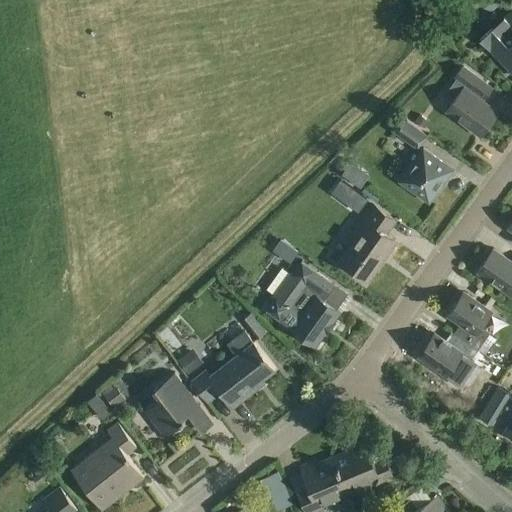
[(511,10),(509,14),(511,17),(511,32),(503,40),(493,28),(481,39),(511,73),(511,10)]
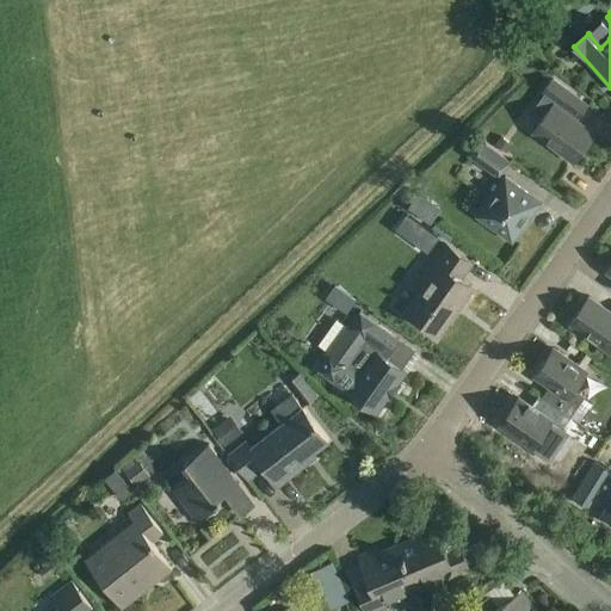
[(593,134),(566,112),(576,98),(554,80),(545,91),(548,92),(537,109),(547,115),(535,133),(573,161),(593,134)]
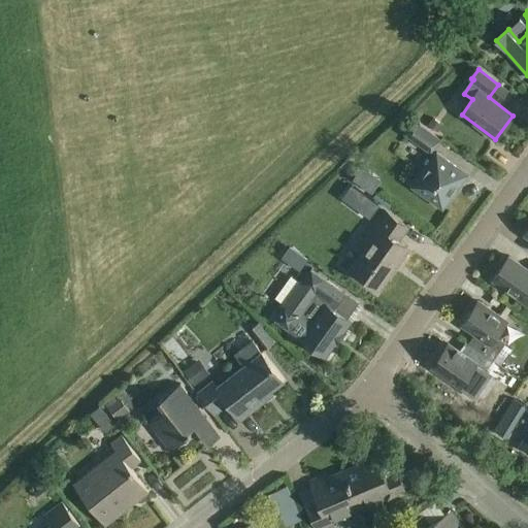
[(428,125),(437,131),(441,125),(432,119),(428,125)]
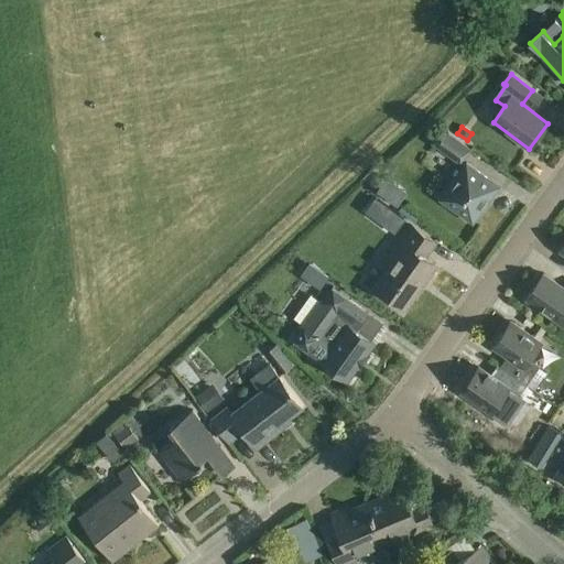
[(432,143),(461,164),(472,150),(442,129),(432,143)]
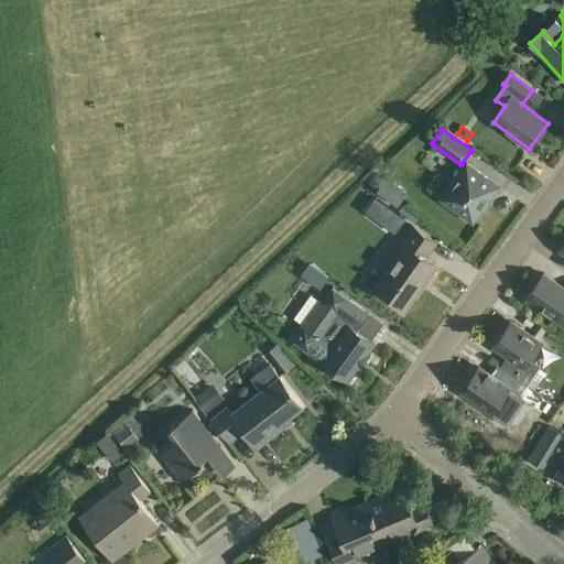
[(441,198),(473,221),(498,186),(466,163),(441,198)]
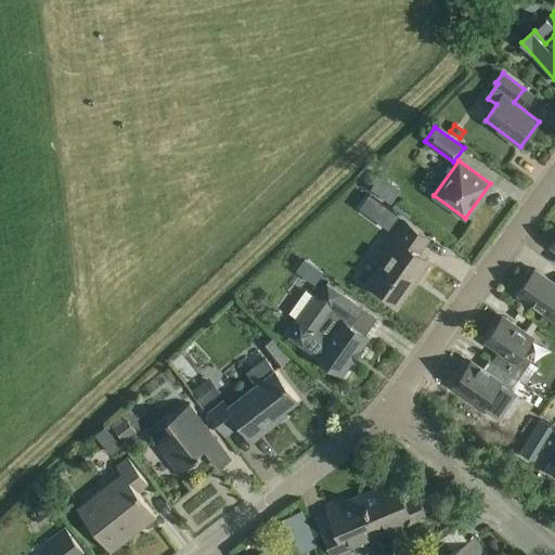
[(379,220),(389,228),(399,216),(388,208),(379,220)]
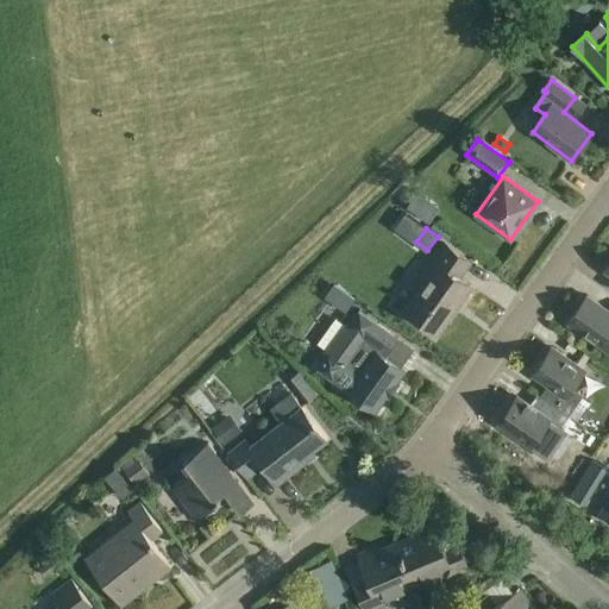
[(438,333),(472,286),(459,276),(470,262),(445,244),(424,274),(429,277),(406,311),(419,320),(415,325),(428,334),(432,330),(438,333)]
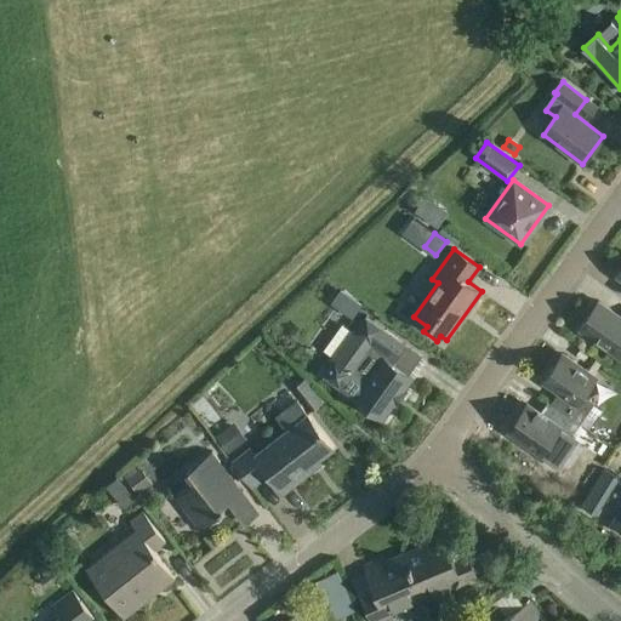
[(610,301),(620,289),(620,284),(611,275),(598,289),(610,301)]
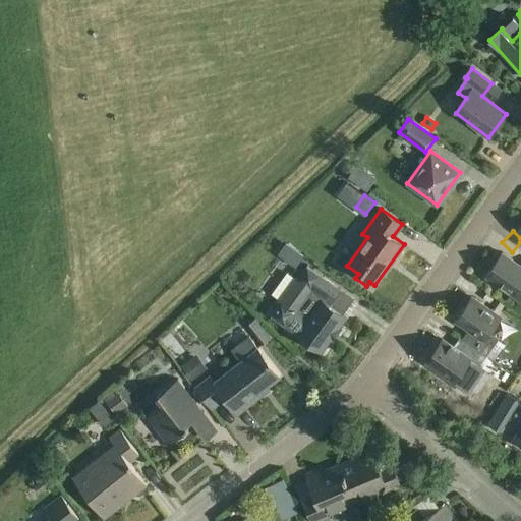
[(292,248),(286,257),(296,265),(303,254),(301,253),(293,247),(292,248)]
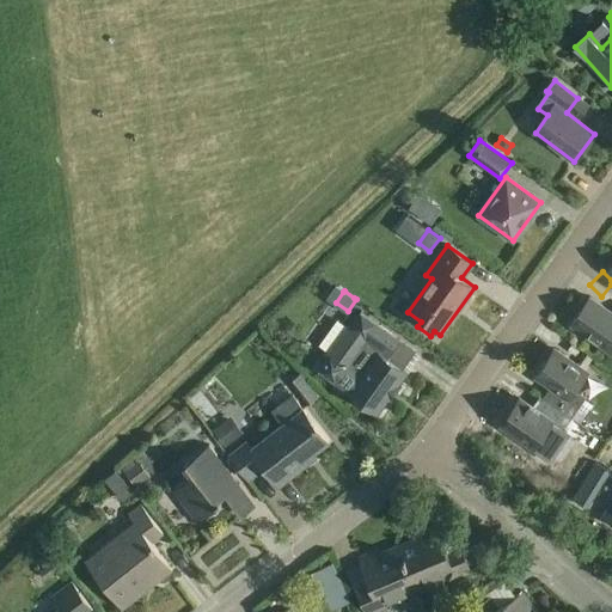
[(611,310),(593,297),(573,324),(611,352),(611,310)]
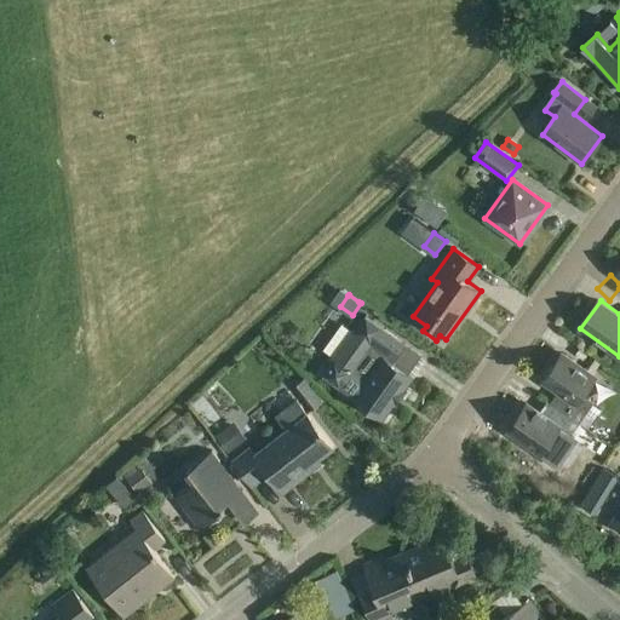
[(323,375),(354,396),(354,397),(383,418),(413,378),(392,363),(406,345),(378,325),(366,316),(354,333),(340,325),(323,350),(332,356),(332,357),(336,360),(323,375)]
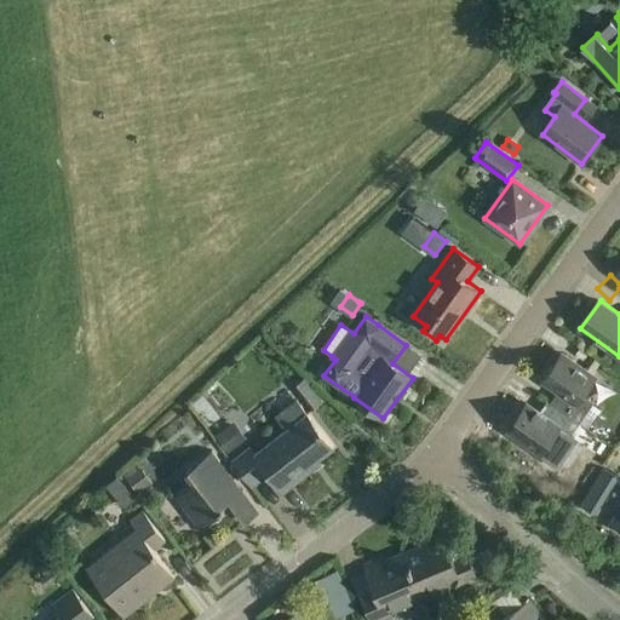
[(560,392),(551,405),(578,423),(579,423),(592,403),(593,401),(585,395),(597,379),(562,354),(544,380),(560,392)]
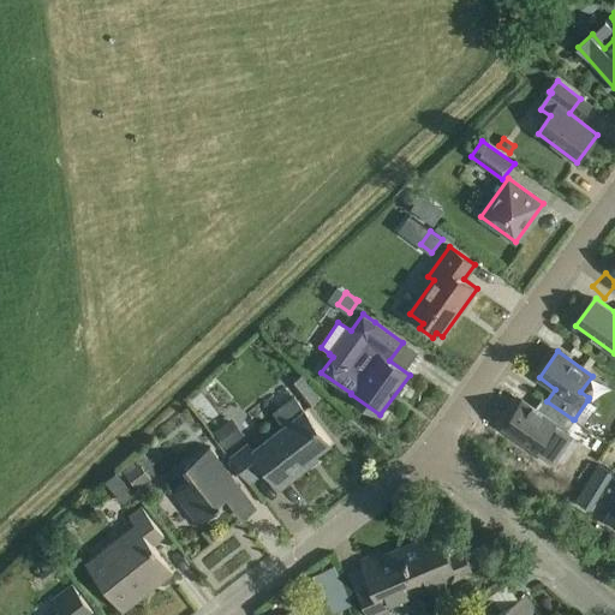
[(309,406),(320,399),(303,377),(293,384),(309,406)]
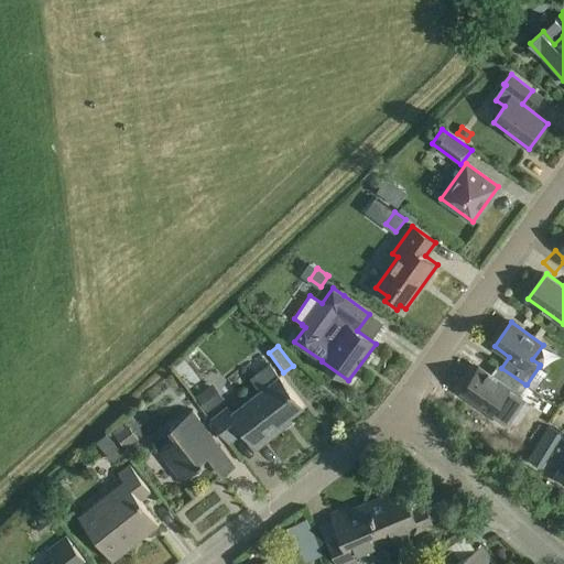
[(195,394),(201,390),(193,379),(194,378),(184,365),(176,370),(195,394)]
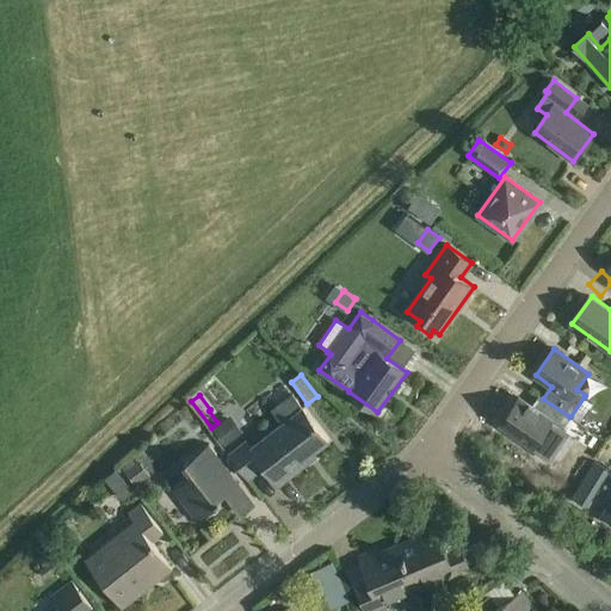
[(571,417),(579,423),(588,411),(592,405),(585,399),(584,397),(571,417)]
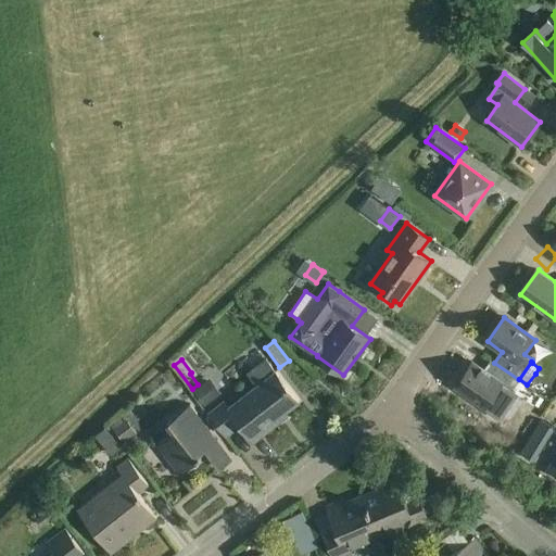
[(497,392),(505,397),(518,379),(494,363),(488,374),(472,363),(456,387),(487,408),(497,392)]
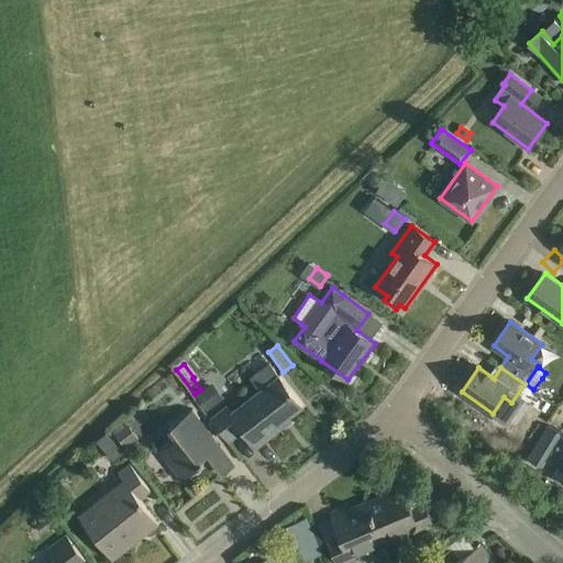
[(229,407),(214,419),(231,441),(246,429),(261,448),(285,429),(282,424),(305,406),(282,376),(279,378),(278,376),(258,389),(261,393),(234,414),(229,407)]
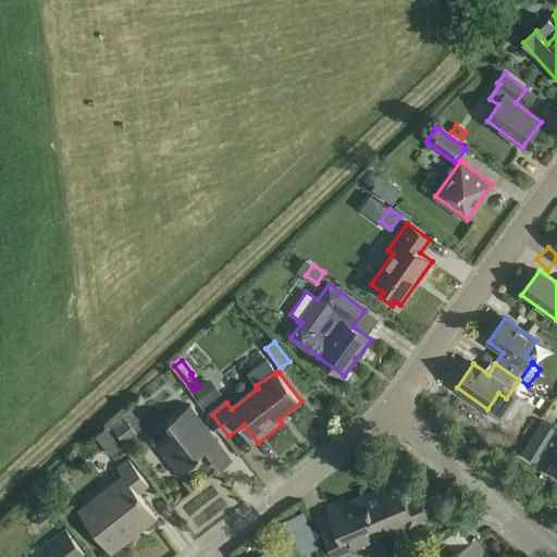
[(222,394),(210,379),(194,391),(207,407),(222,394)]
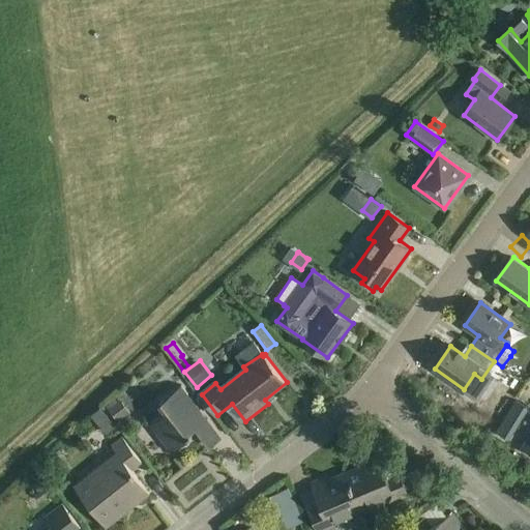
[(224,437),(182,385),(160,403),(167,410),(149,423),(172,452),(194,435),(188,429),(194,423),(211,446),(224,437)]
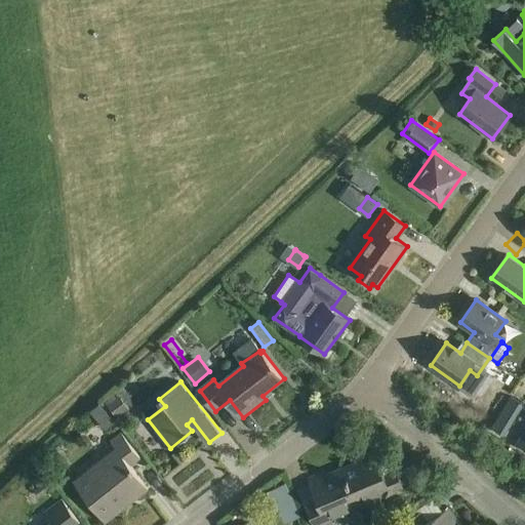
[(106,402),(117,417),(129,408),(119,395),(115,397),(114,395),(106,402)]
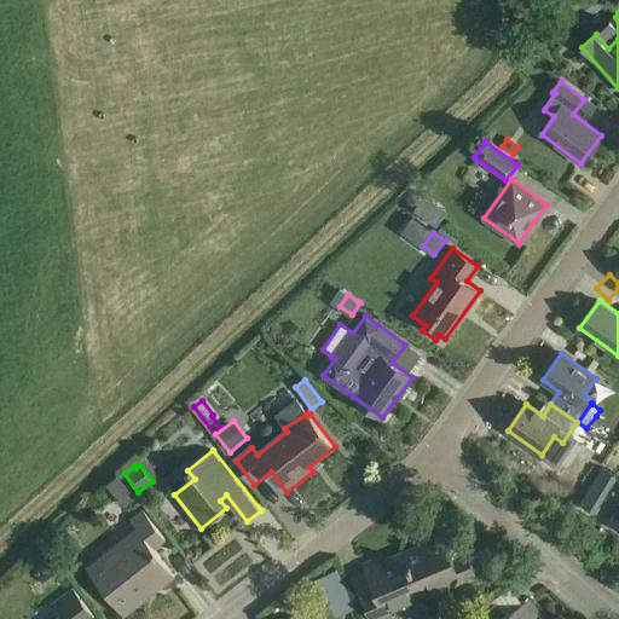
[(125,508),(136,498),(117,475),(105,485),(125,508)]
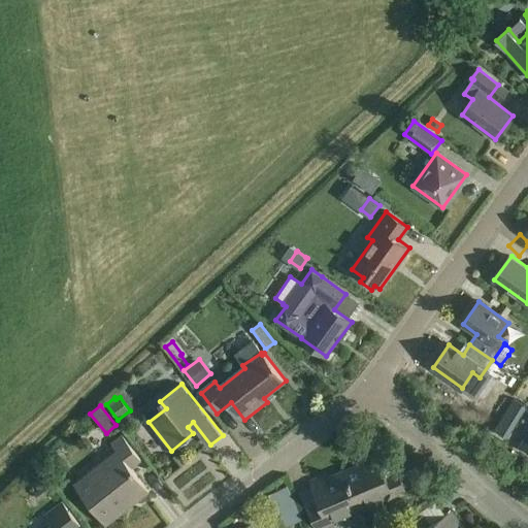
[(495,431),(505,438),(510,429),(500,423),(495,431)]
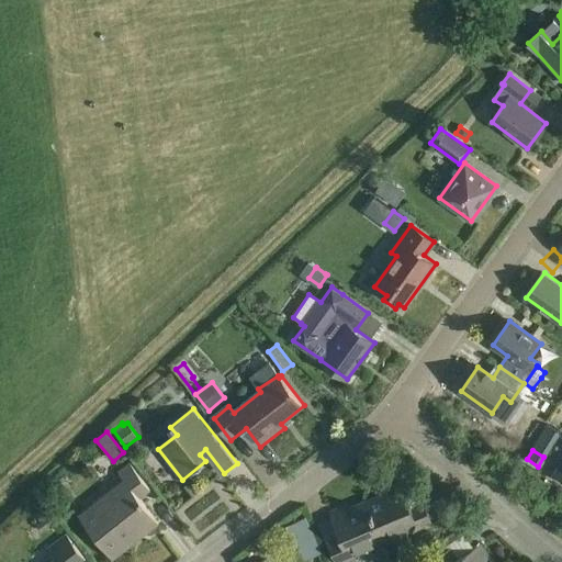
[(547,475),(553,463),(544,458),(537,470),(547,475)]
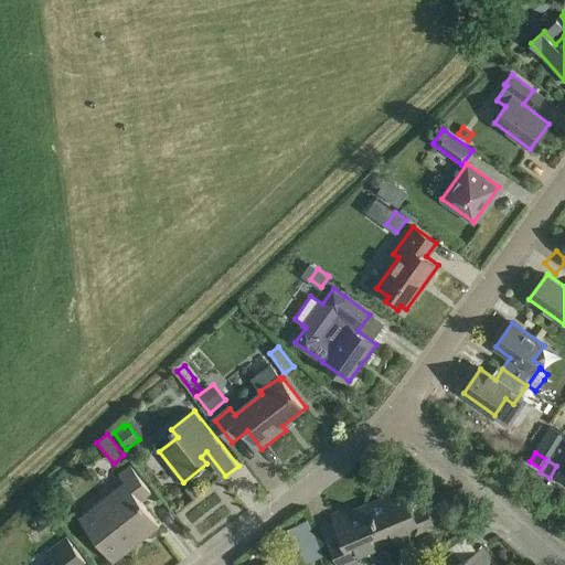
[(80,516),(115,563),(161,528),(139,500),(149,492),(129,466),(119,473),(125,481),(80,516)]
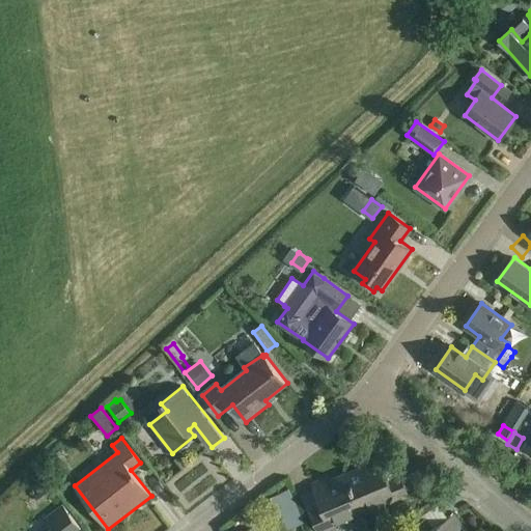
[(364,467),(345,474),(364,516),(372,512),(370,506),(383,501),(385,507),(409,497),(399,474),(387,479),(378,456),(363,463),(364,467)]
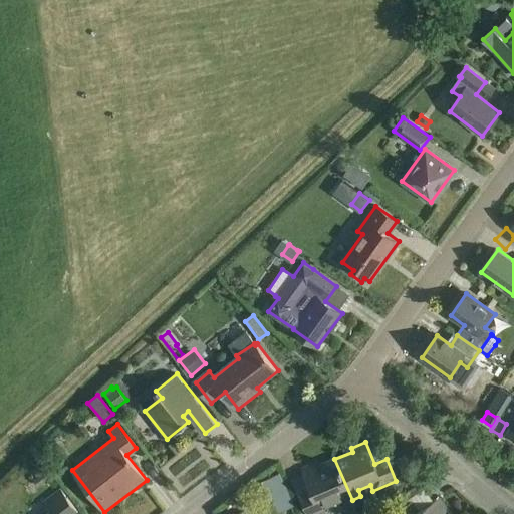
[(352,500),(334,459),(317,466),(316,463),(301,469),(310,492),(299,496),(306,513),(317,513),(328,510),(326,504),(341,498),(343,503),(352,500)]
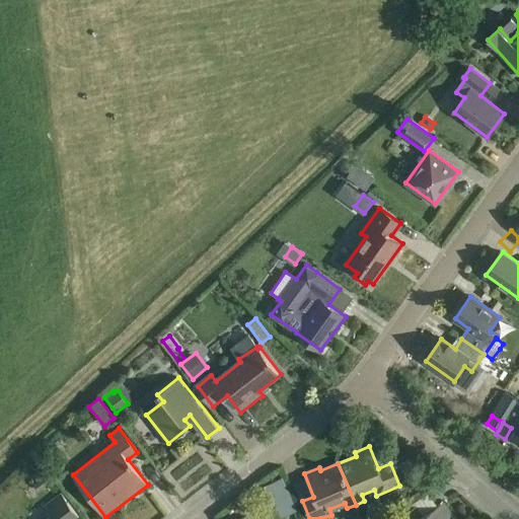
[(39,492),(52,483),(47,475),(33,484),(39,492)]
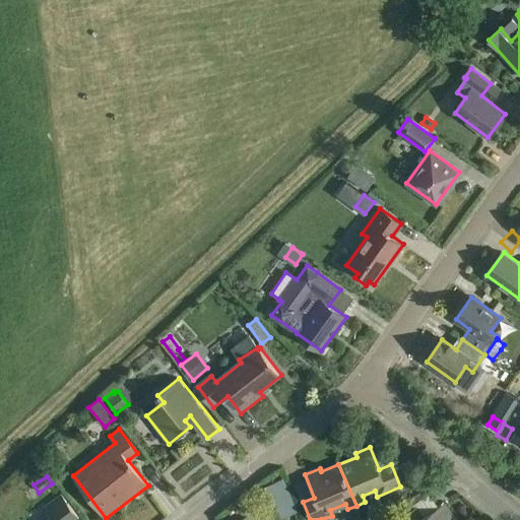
[(273,504),(275,503),(290,497),(283,479),(265,486),(273,504)]
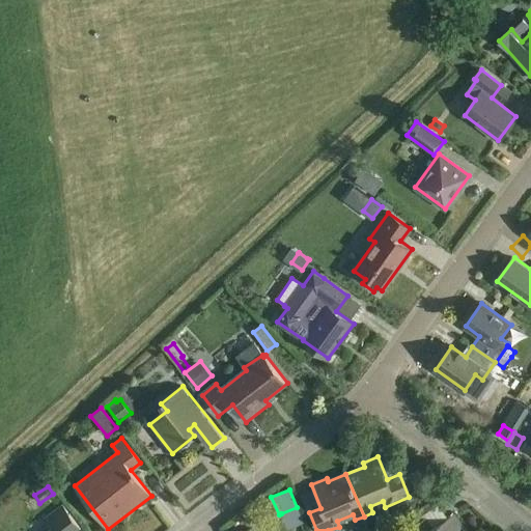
[(51,530),(77,530),(81,528),(63,504),(45,519),(53,529),(51,530)]
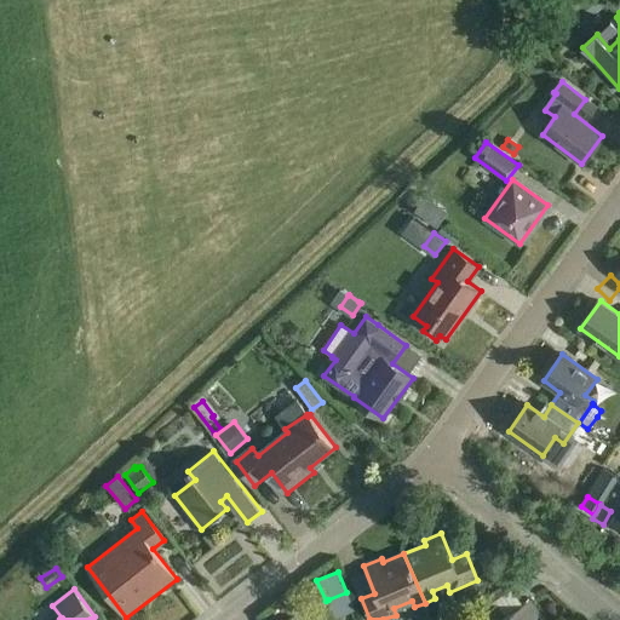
[(537,619),(539,619),(529,602),(504,618),(497,606),(474,619),(537,619)]
